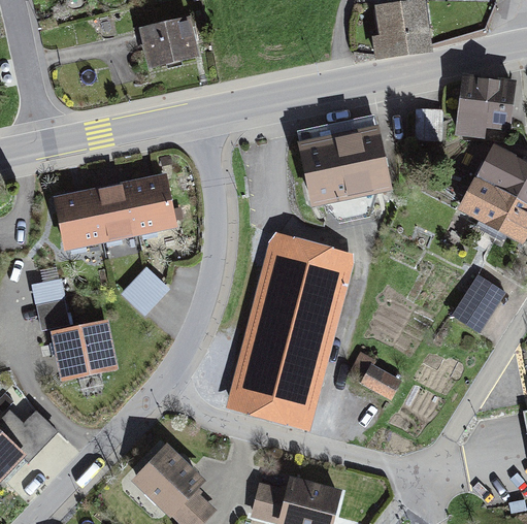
[(434,53),(427,0),(376,6),(381,36),(373,37),(375,62),(434,53)]
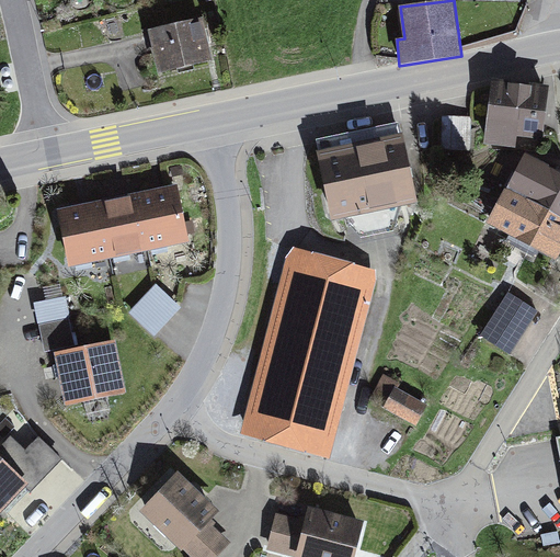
[(208,61),(200,18),(148,30),(157,72),(208,61)]
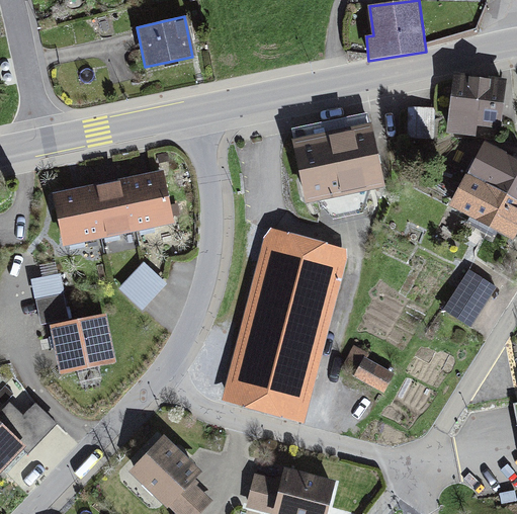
[(507,81),(454,76),(448,133),(478,136),(479,126),(502,130),(507,81)]
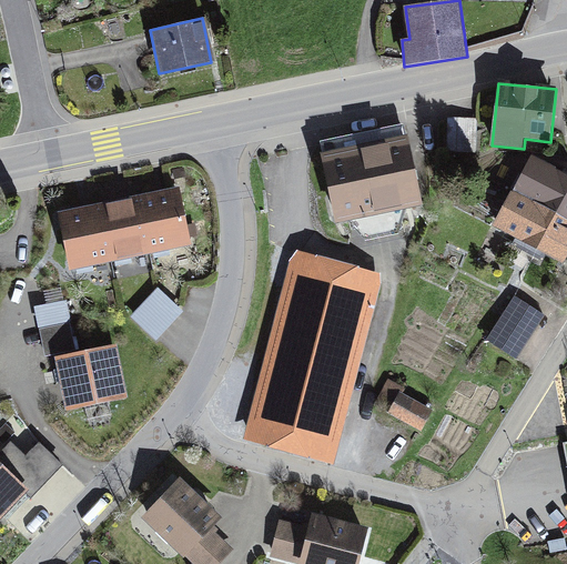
[(476,116),(447,114),(446,150),(476,149),(476,116)]
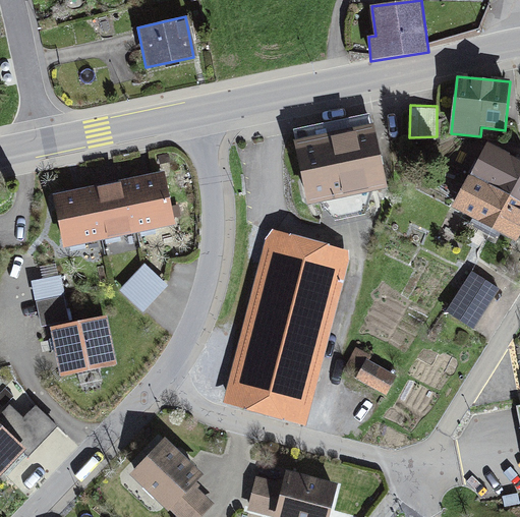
[(370,113),(291,129),(308,207),(388,188),(370,113)]
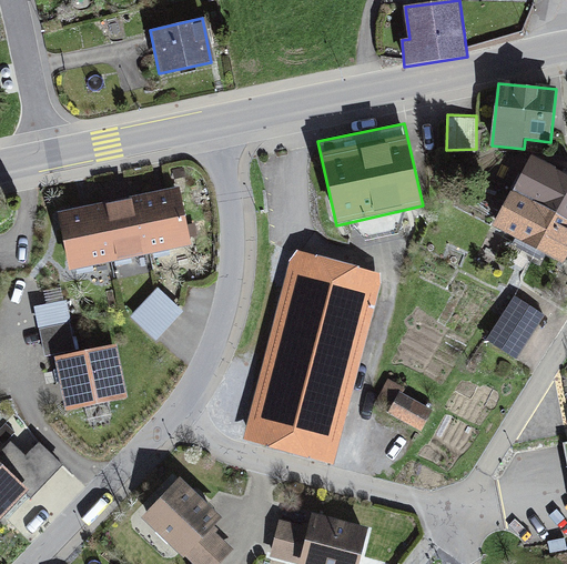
[(566,175),(530,157),(492,227),(565,264),(566,259),(566,175)]
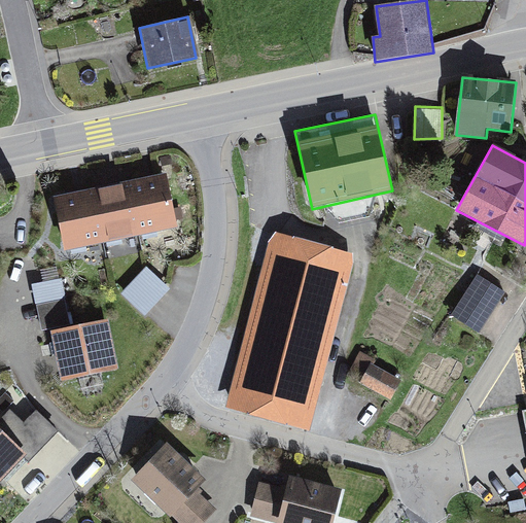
[(167,172),(51,197),(64,250),(176,228),(167,172)]
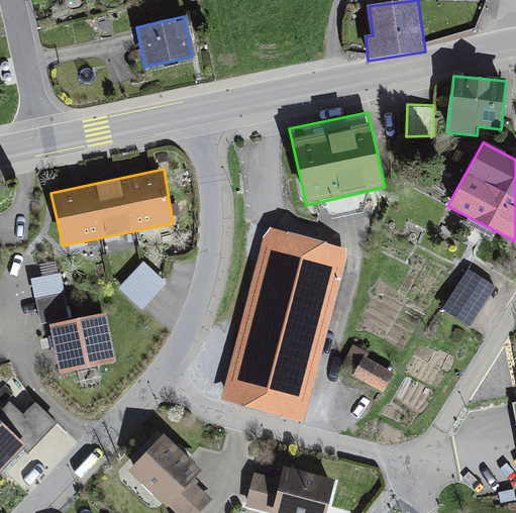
[(271,225),(261,237),(220,398),(303,421),(347,258),(346,245),(271,225)]
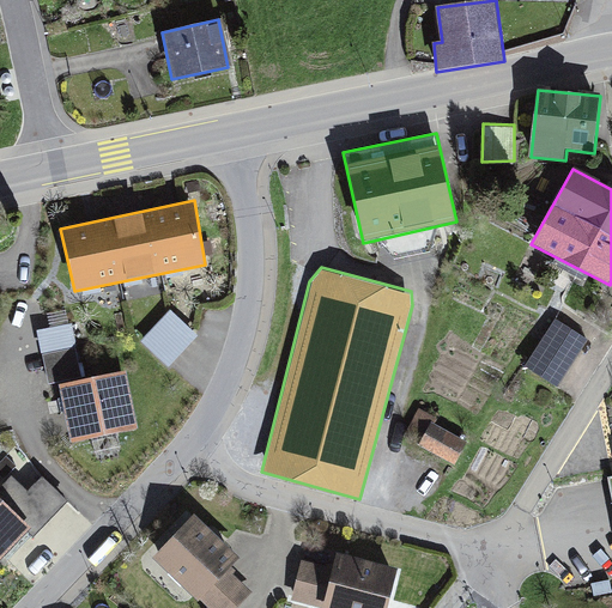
[(197,334),(167,308),(139,339),(169,365),(197,334)]
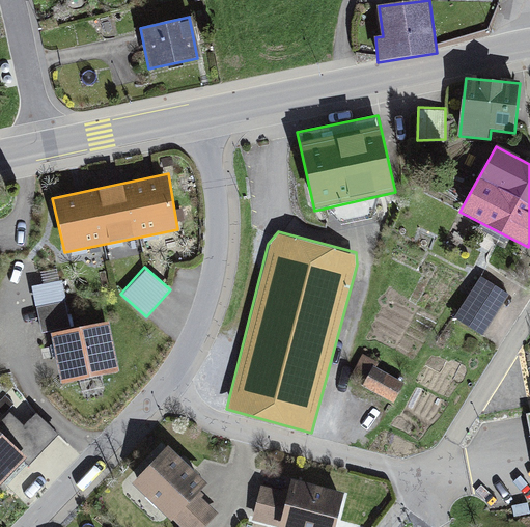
[(509,293),(479,273),(452,316),(482,332),(509,293)]
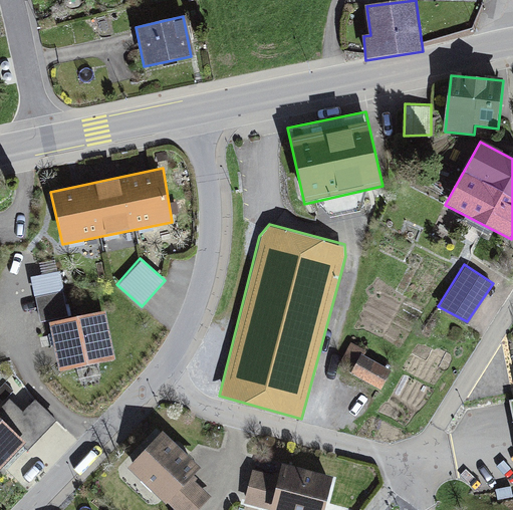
[(58,268),(30,275),(39,318),(67,314),(58,268)]
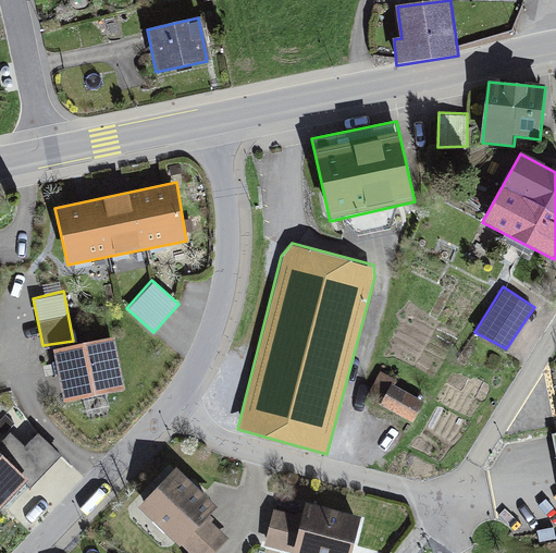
[(114,336),(52,349),(63,403),(125,390),(114,336)]
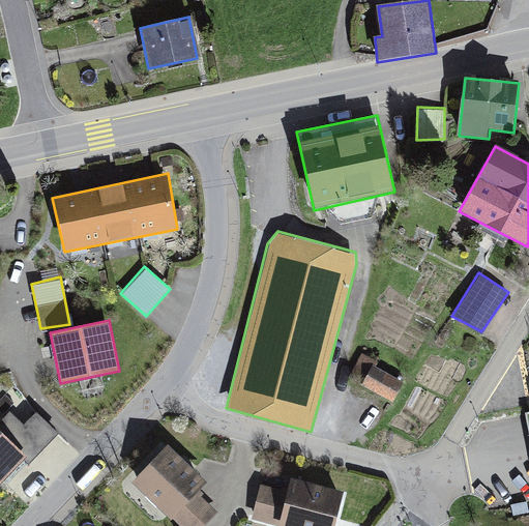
[(404,380),(373,362),(362,384),(392,401),(404,380)]
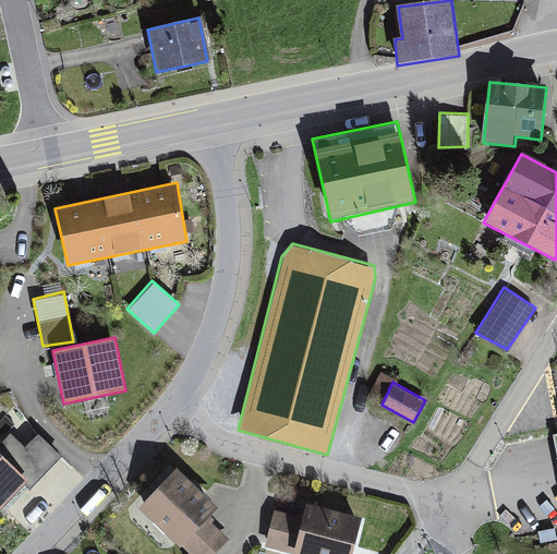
[(0,508),(26,481),(0,455),(0,508)]
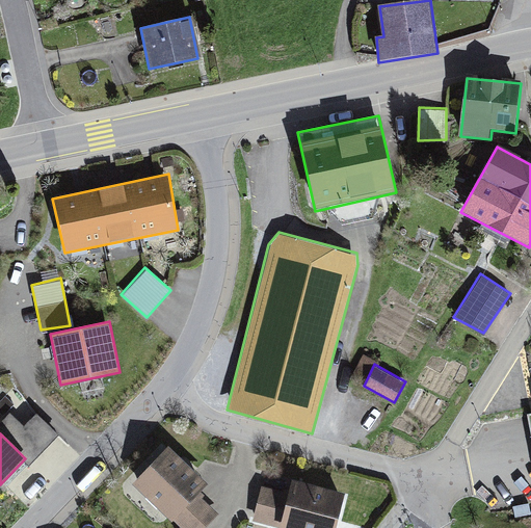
[(208,485),(167,446),(130,484),(171,523),(175,520),(182,527),(203,527),(218,512),(200,494),(208,485)]
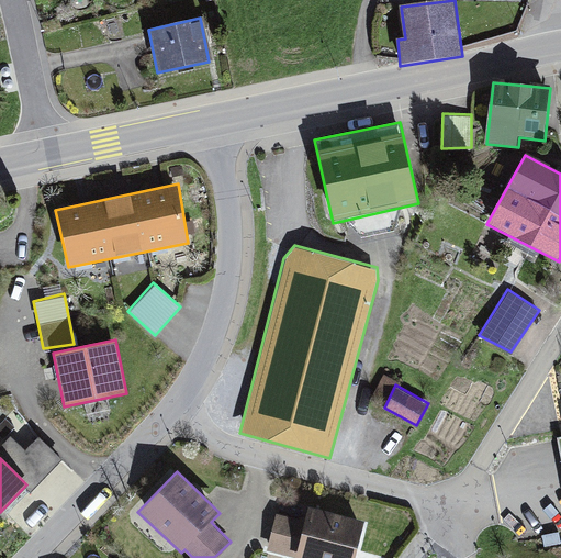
[(300,517),(277,512),(267,548),(296,556),(295,557),(355,557),(366,521),(310,505),(306,516),(300,514),(300,517)]
